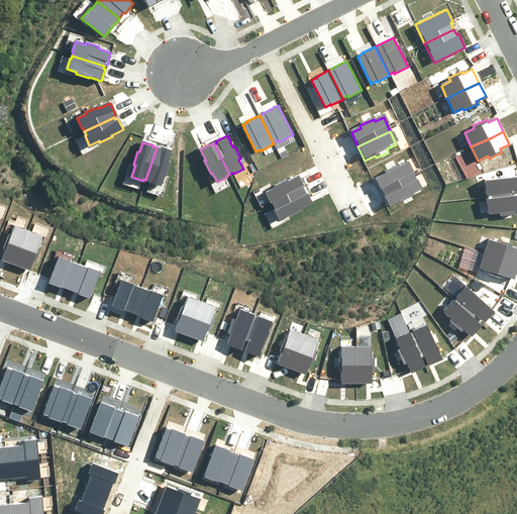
[(165,175),(169,162),(168,161),(171,151),(160,147),(160,149),(157,147),(145,180),(147,180),(147,182),(160,186),(164,174),(165,175)]
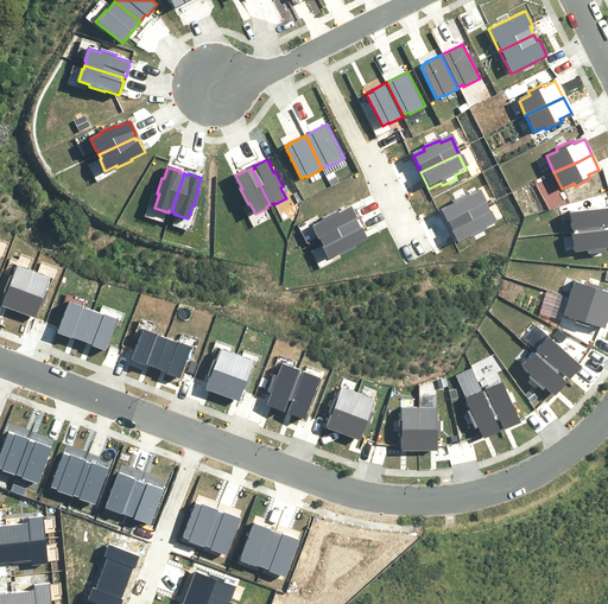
[(455,207),(443,213),(451,228),(476,217),(489,211),(482,195),(470,199),(469,197),(454,204),(455,207)]
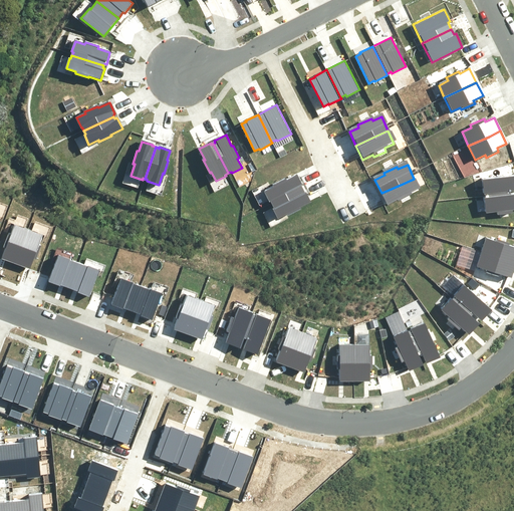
[(486,197),(510,194),(510,190),(513,189),(513,174),(481,178),(483,193),(485,193),(486,197)]
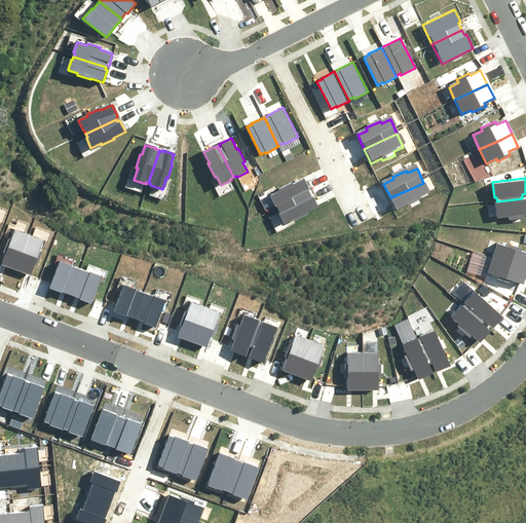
[(280,190),(271,194),(277,209),(299,198),(310,193),(304,179),(295,184),(293,181),(279,187),(280,190)]
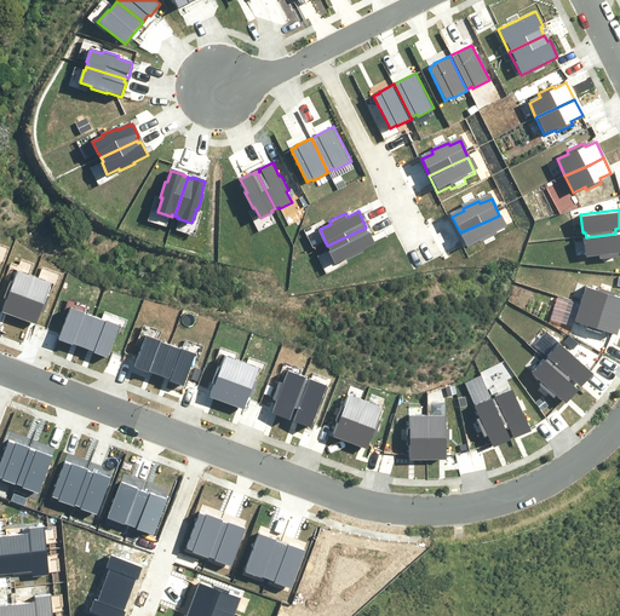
[(505,231),(499,216),(486,222),(460,232),(468,249),(480,245),(481,247),(497,240),(494,236),(505,231)]
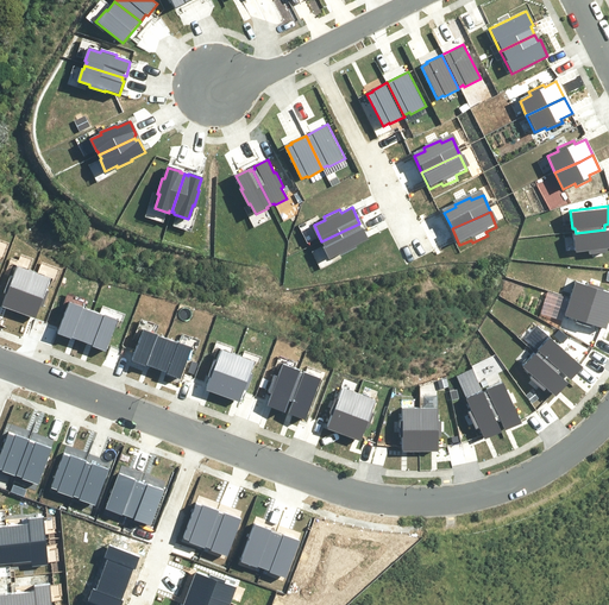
[(366,239),(359,224),(346,229),(321,241),(330,258),(340,252),(343,254),(357,249),(356,244),(366,239)]
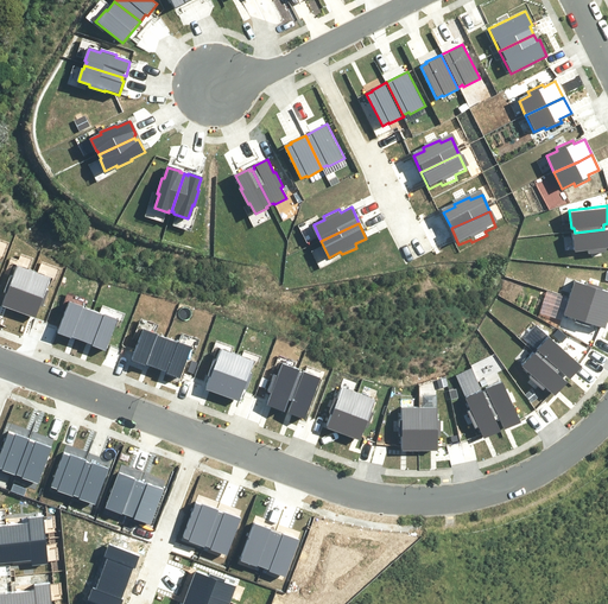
[(605,247),(607,246),(607,228),(603,229),(575,233),(571,233),(574,250),(587,249),(587,253),(606,249),(605,247)]
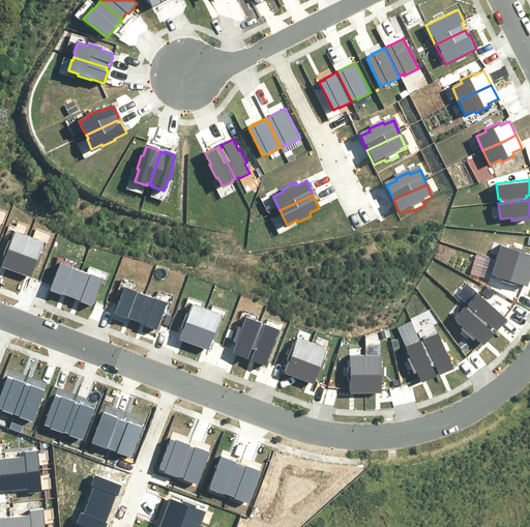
[(5,259),(1,269),(17,274),(29,239),(13,234),(10,244),(7,243),(2,258),(5,259)]
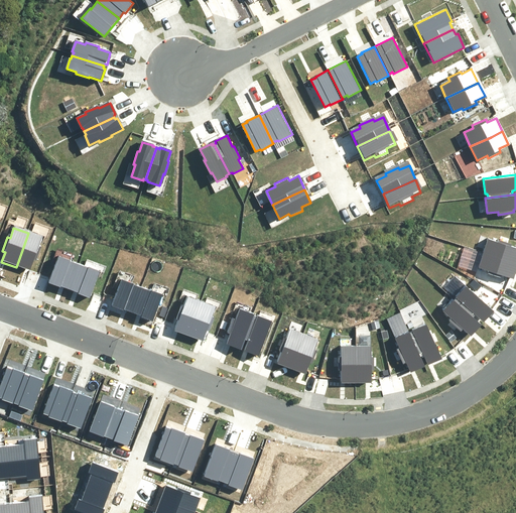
[(41,239),(28,233),(16,267),(30,272),(34,261),(36,262),(41,249),(37,248),(41,239)]
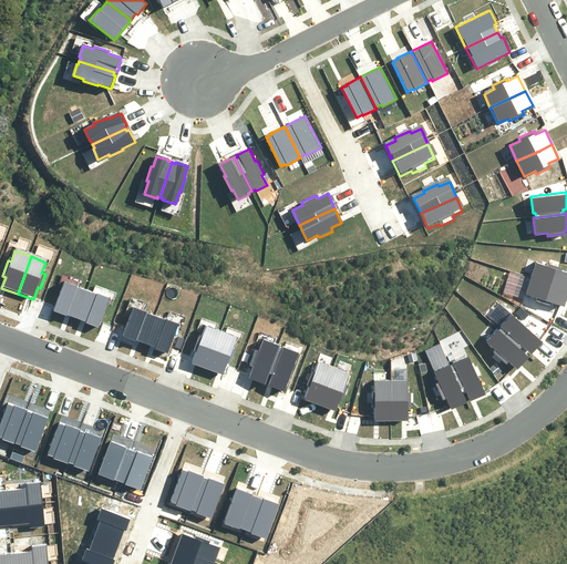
[(566,270),(535,262),(531,278),(566,288),(566,270)]
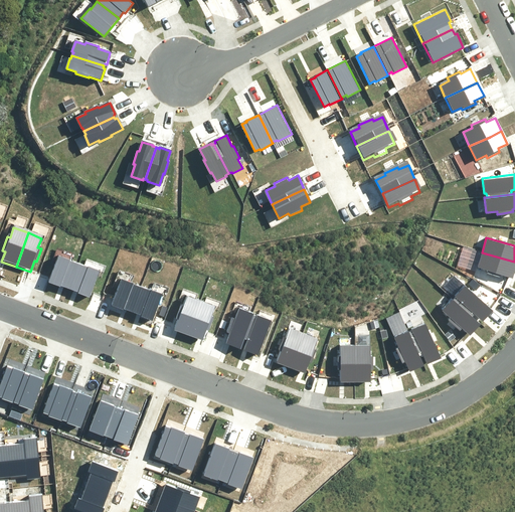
[(512,277),(514,266),(514,262),(482,252),(478,267),(512,277)]
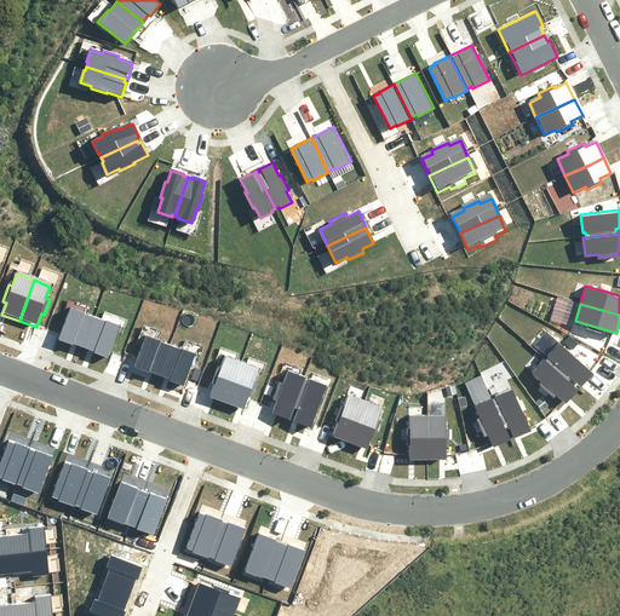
[(70,305),(57,338),(73,344),(73,343),(84,346),(95,316),(85,312),(85,310),(70,305)]
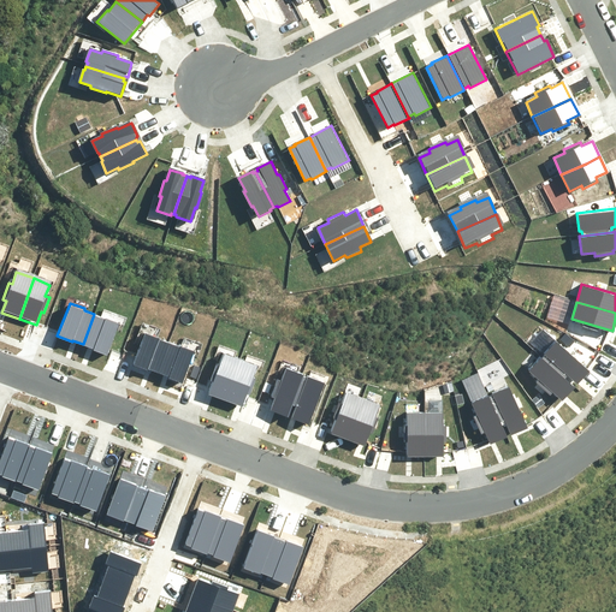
[(105,319),(94,314),(83,344),(94,348),(93,349),(107,354),(119,321),(106,316),(105,319)]
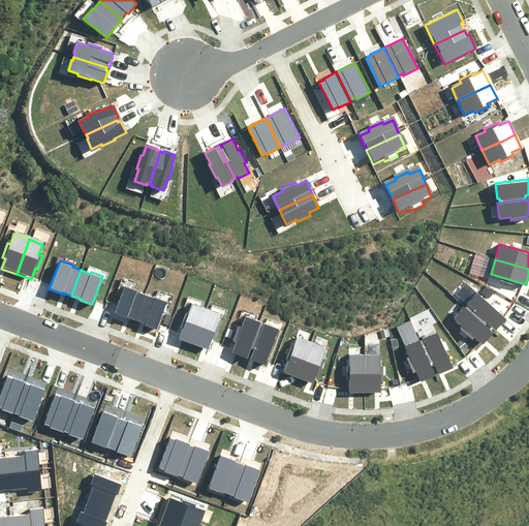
[(124,284),(114,312),(126,317),(126,316),(135,319),(145,295),(136,290),(136,289),(124,284)]
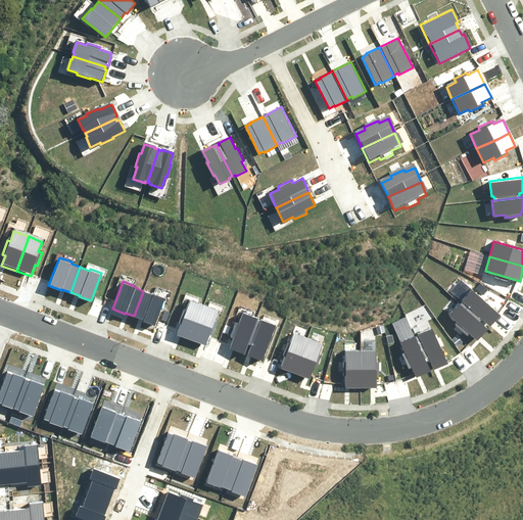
[(462,303),(480,321),(482,318),(490,325),(501,314),(473,288),(463,299),(464,300),(462,303)]
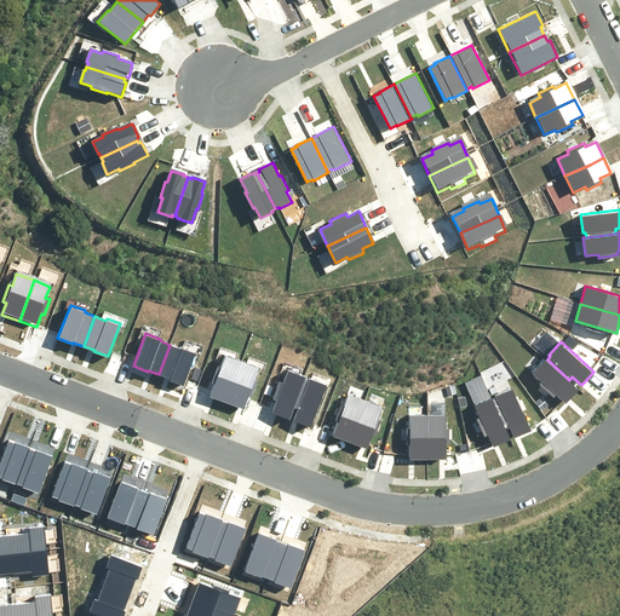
[(181,349),(170,345),(159,374),(170,378),(168,380),(183,385),(195,351),(182,346),(181,349)]
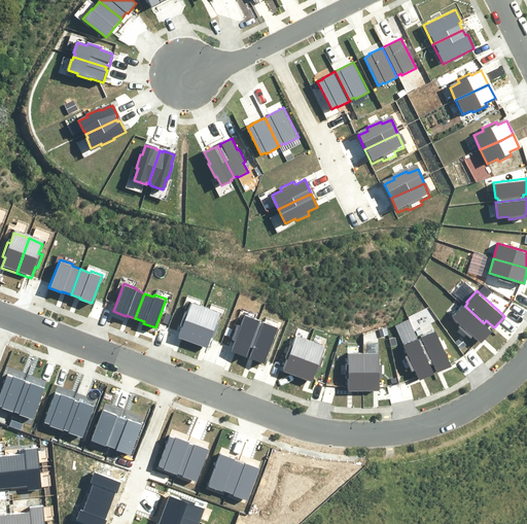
[(181,324),(177,335),(192,340),(205,306),(189,300),(186,310),(183,309),(178,323),(181,324)]
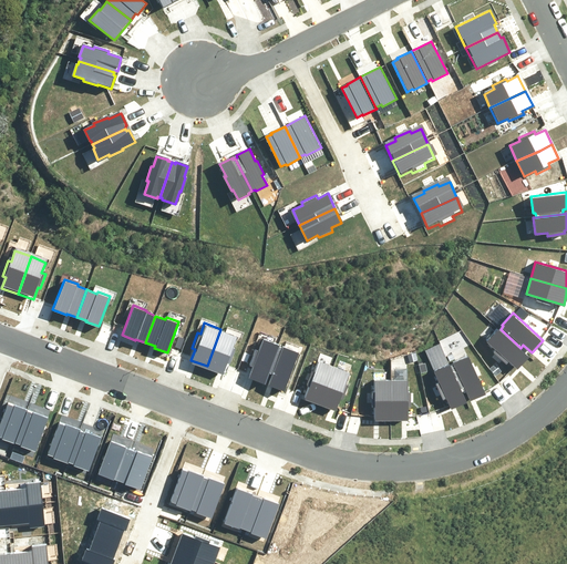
[(508,359),(517,368),(528,356),(521,348),(501,329),(498,327),(486,340),(495,348),(494,350),(506,361),(508,359)]
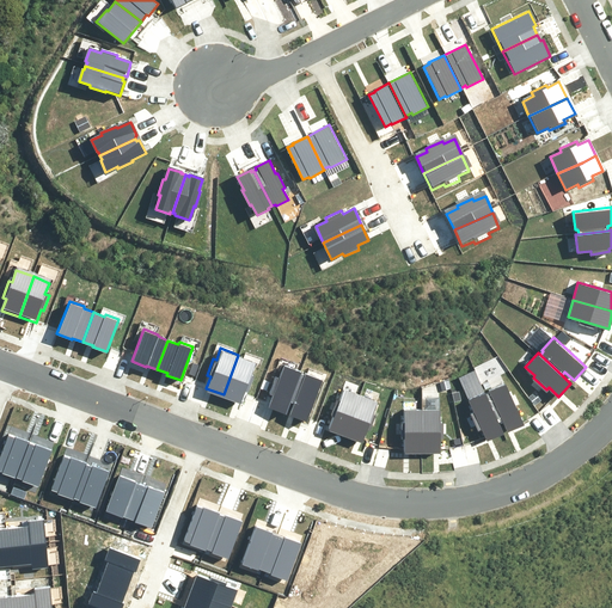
[(254,361),(238,355),(224,394),(240,400),(245,388),(248,388),(254,373),(249,372),(254,361)]
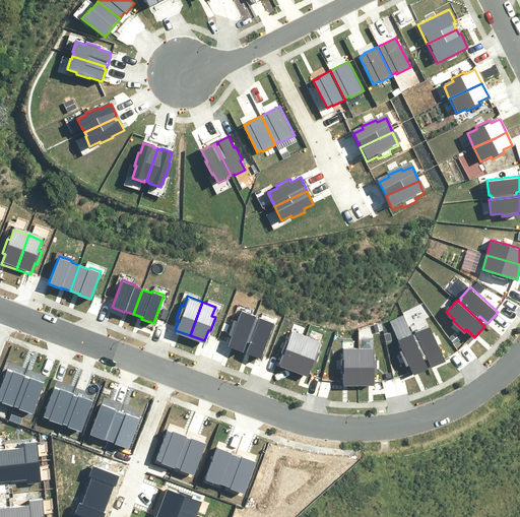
[(232,335),(228,345),(242,351),(246,341),(254,318),(255,316),(240,310),(237,321),(234,320),(229,334),(232,335)]
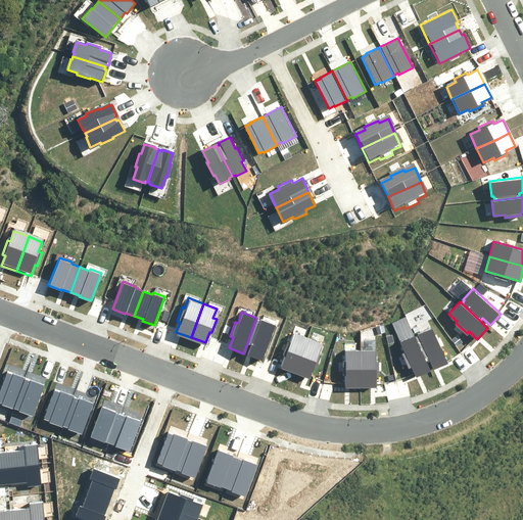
[(255,320),(247,343),(250,345),(246,355),(262,360),(275,324),(260,319),(259,321),(255,320)]
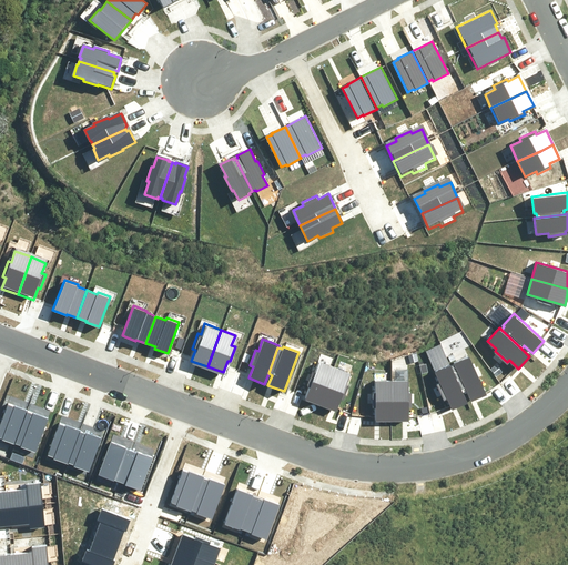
[(452,367),(463,392),(466,391),(470,401),(486,394),(469,356),(454,363),(455,365),(452,367)]
